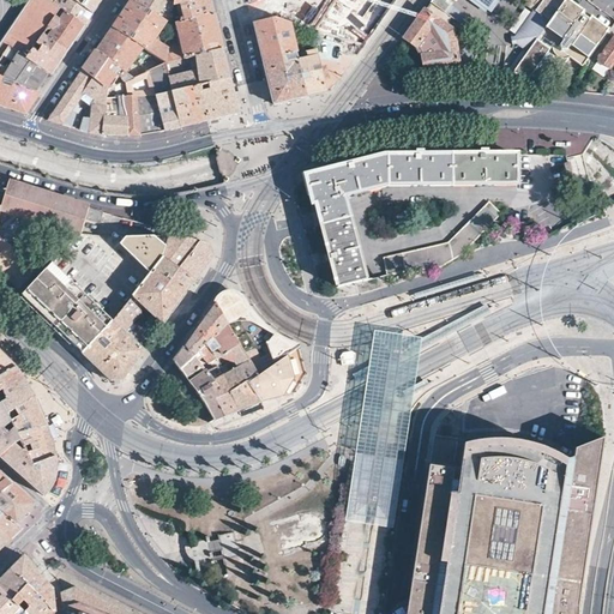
[(30,0),(0,43),(0,58),(8,46),(26,59),(43,35),(60,10),(47,0),(30,0)]
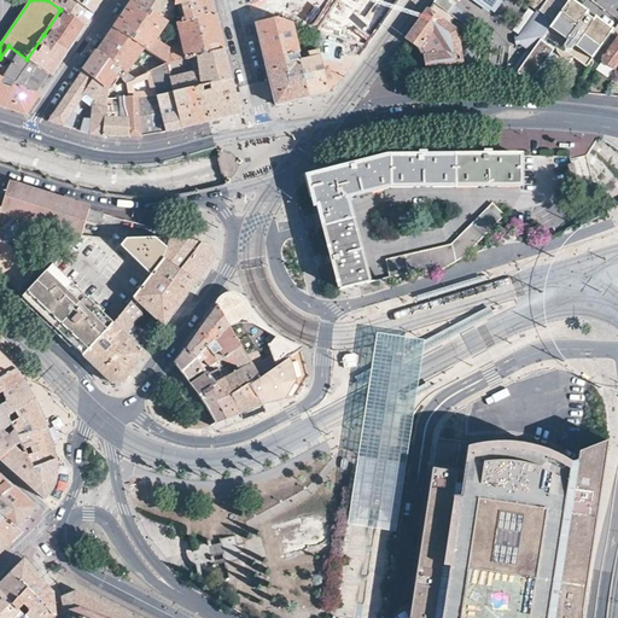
[(74,0),(47,0),(60,10),(85,27),(89,19),(93,13),(74,0)]
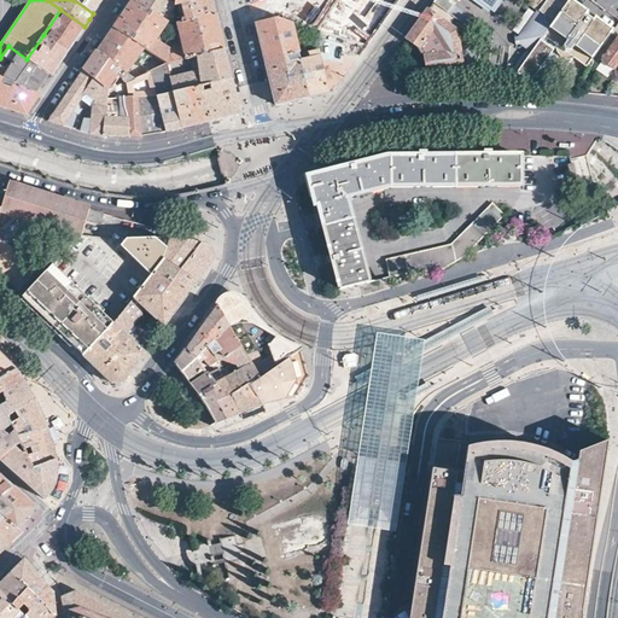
[(74,0),(93,13),(100,4),(101,0),(74,0)]
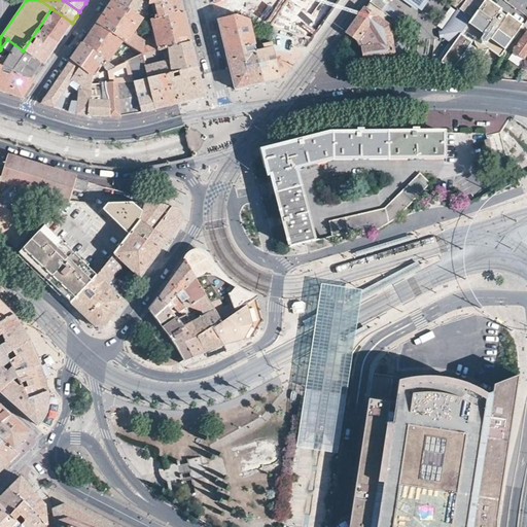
[(146,27),(147,21),(115,0),(111,0),(105,10),(97,23),(124,41),(142,54),(144,41),(133,33),(139,23),(146,27)]
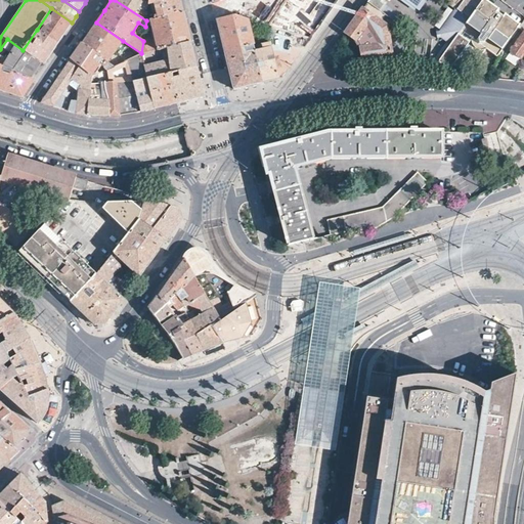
[(115,0),(146,20),(148,0),(115,0)]
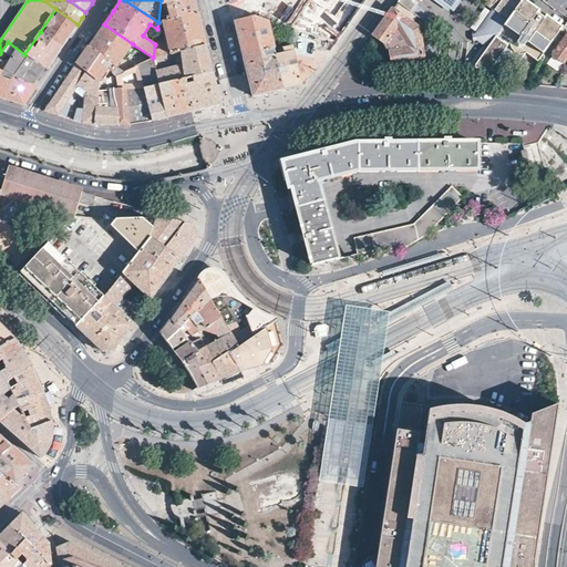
[(161,0),(158,22),(197,12),(194,0),(161,0)]
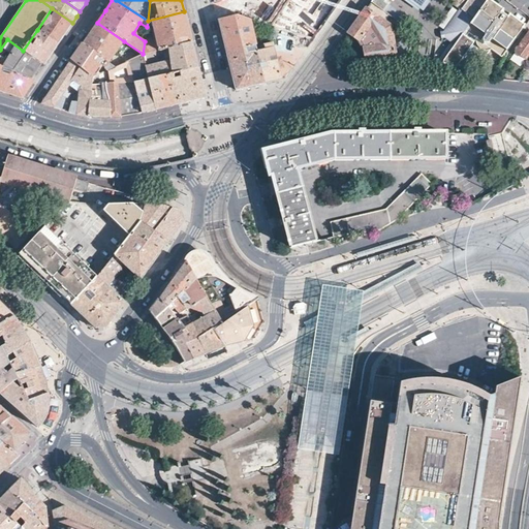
[(216,0),(213,1),(218,19),(238,16),(249,20),(244,0),(216,0)]
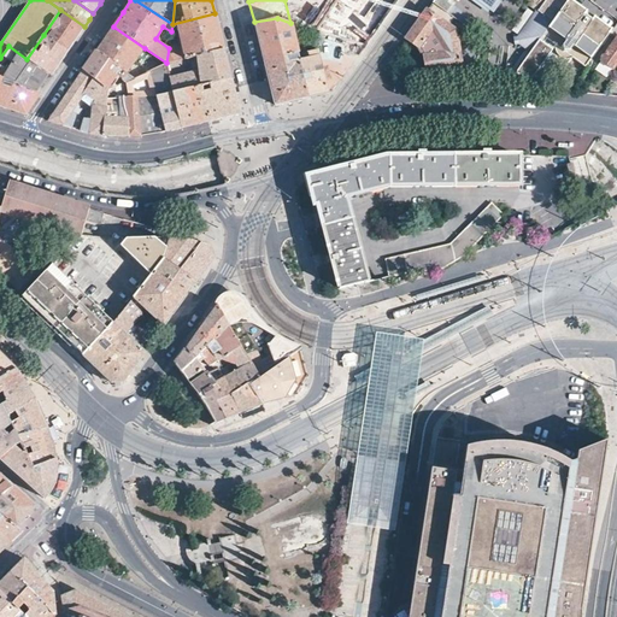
[(383,19),(356,0),(339,0),(317,31),(338,39),(347,41),(356,42),(365,43),(383,19)]
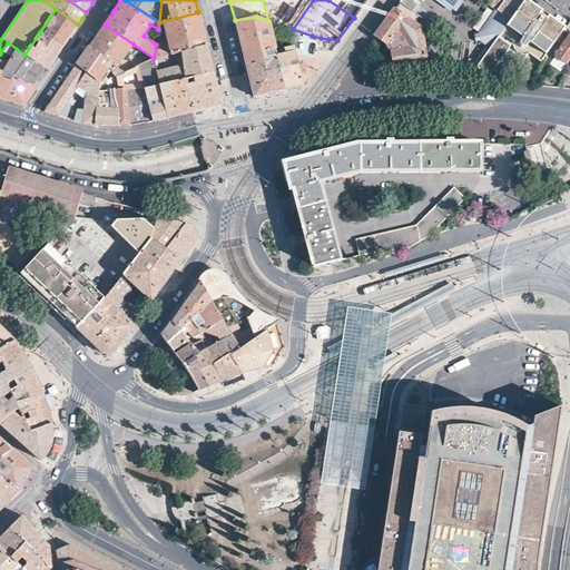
[(366,0),(328,0),(354,18),(366,0)]
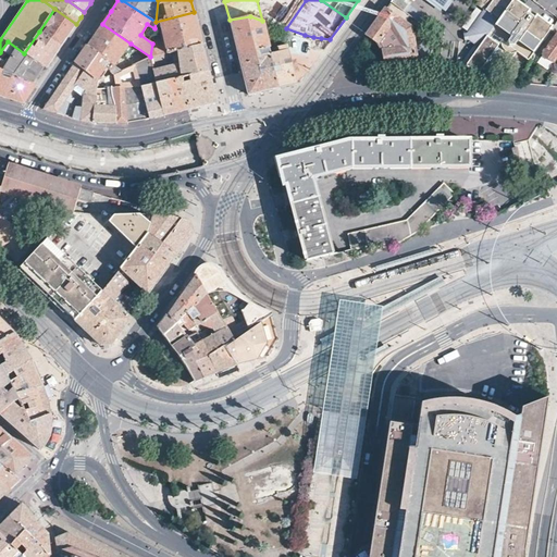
[(391,0),(381,14),(367,34),(378,42),(382,50),(384,64),(392,63),(417,61),(416,60),(424,60),(429,38),(424,37),(421,36),(419,34),(419,32),(420,29),(422,27),(426,27),(430,27),(431,20),(405,0),(391,0)]
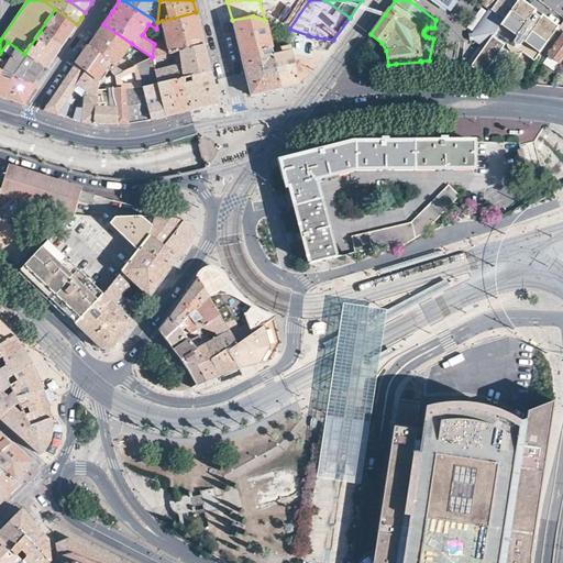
[(446,9),(450,12),(457,0),(492,0),(495,2),(489,10),(493,12),(475,36),(472,44),(481,50),(493,33),(516,0),(429,0),(429,1),(444,11),(446,9)]
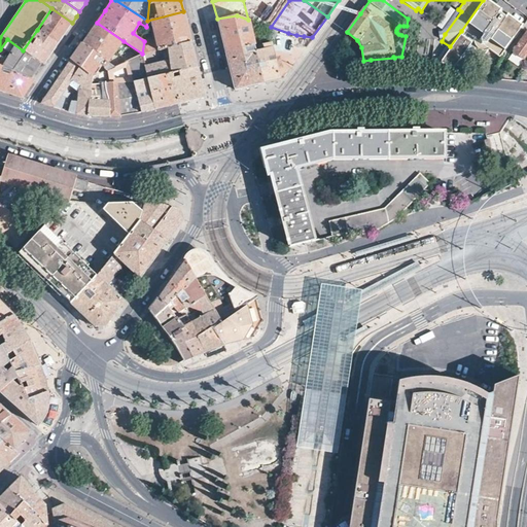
[(522,26),(486,0),(483,0),(461,31),(475,40),(479,39),(480,44),(485,43),(486,47),(499,57),(522,26)]
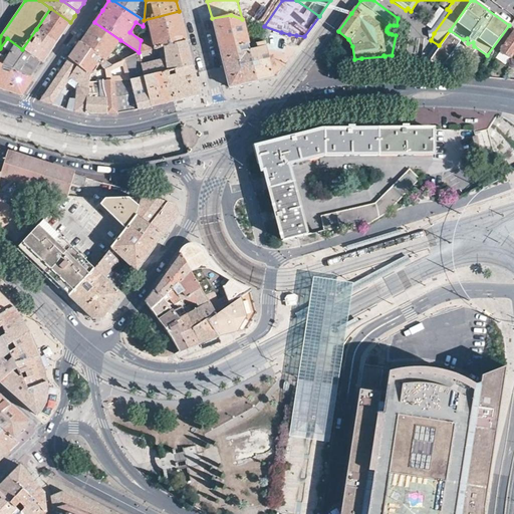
[(70,22),(50,8),(36,29),(56,43),(63,33),(70,22)]
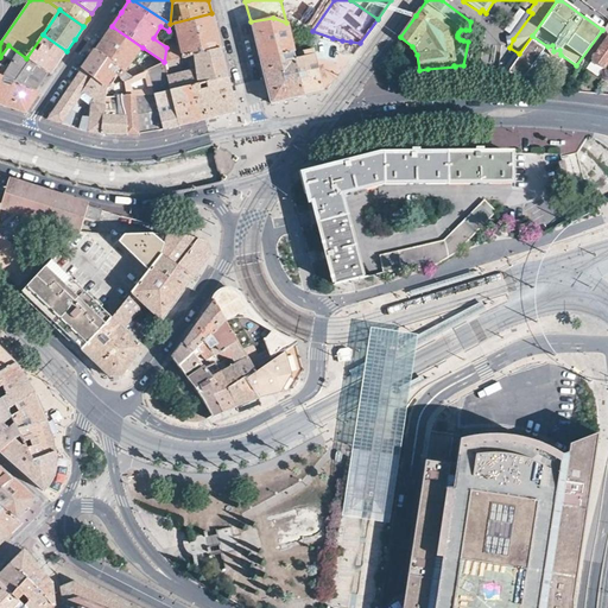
[(166,48),(164,62),(221,49),(216,30),(211,13),(176,23),(179,42),(166,45),(166,48)]
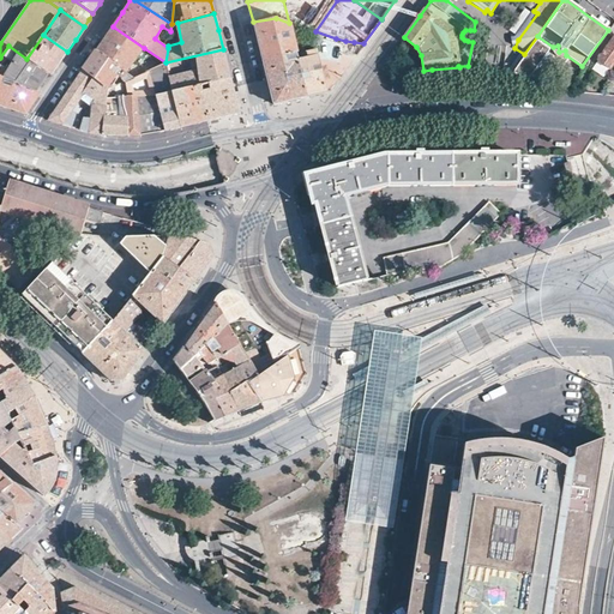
[(276,18),(253,22),(258,41),(263,60),(287,55),(295,53),(289,23),(276,18)]
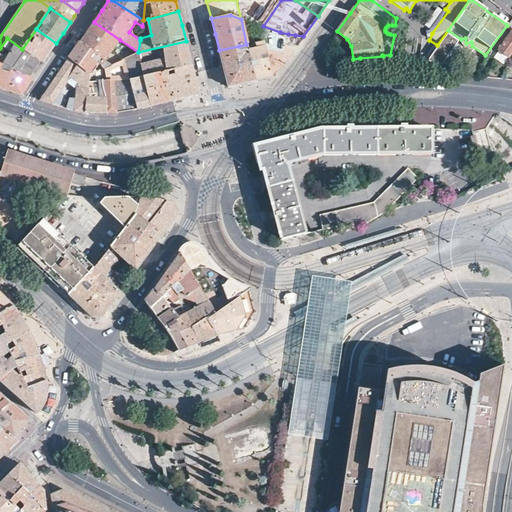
[(120,40),(94,22),(87,32),(80,42),(108,66),(126,57),(114,48),(120,40)]
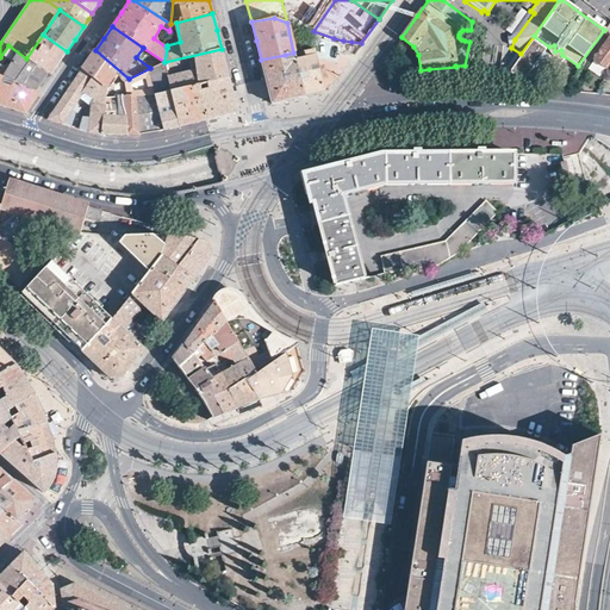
[(67,51),(43,35),(26,58),(51,75),(60,62),(67,51)]
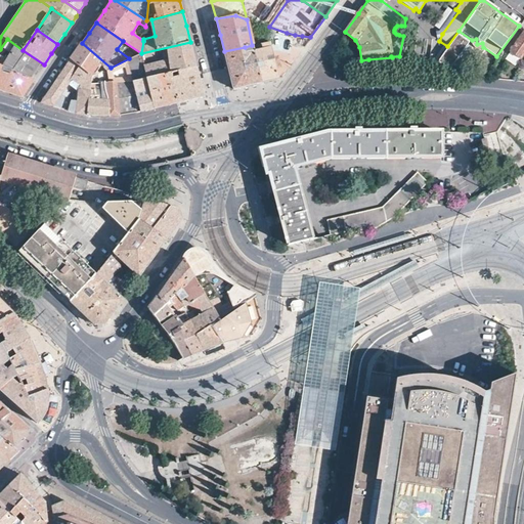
[(523,31),(509,51),(519,58),(521,56),(523,58),(523,31)]
